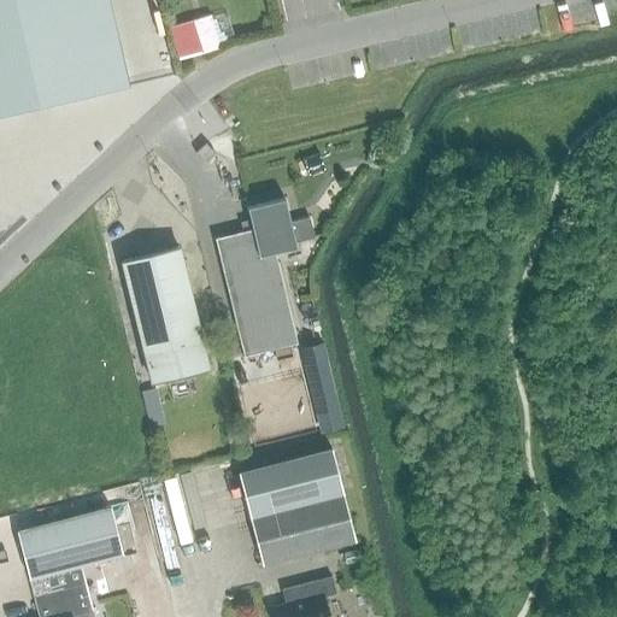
[(0,0),(0,113),(109,89),(88,0),(0,0)]
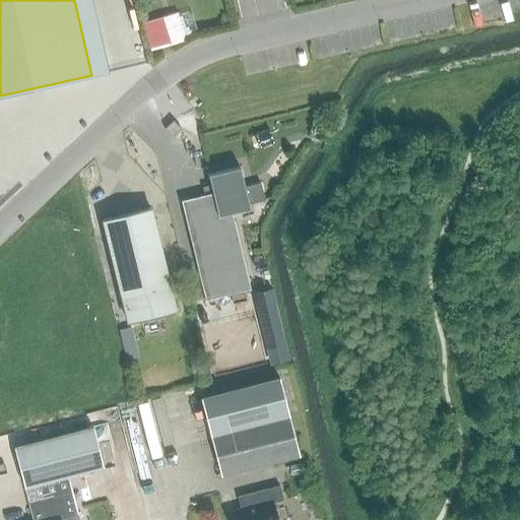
[(178,18),(149,27),(153,40),(181,30),(178,18)]
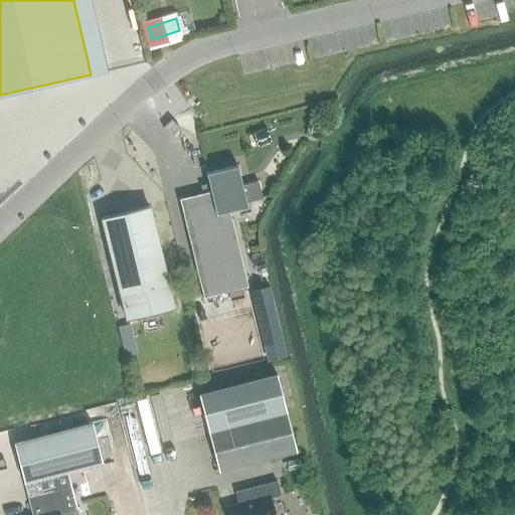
[(170,136),(178,128),(171,120),(163,128),(170,136)]
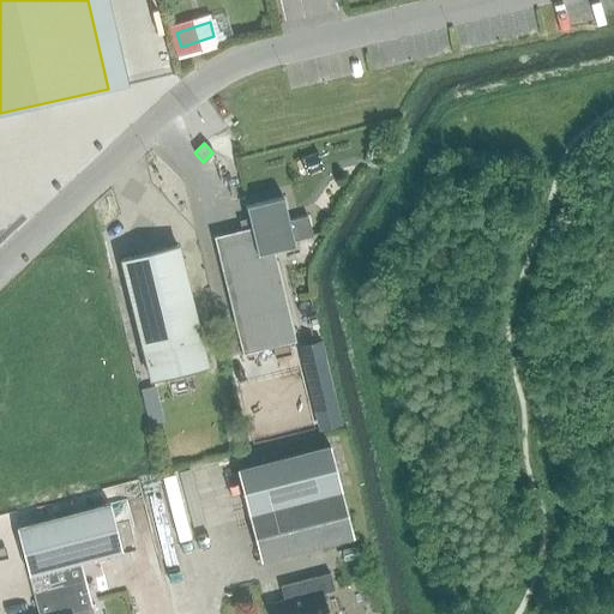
[(307,217),(288,222),(283,198),(245,208),(251,229),(214,238),(241,355),(295,342),(274,252),(294,247),(293,240),(312,236),(307,217)]
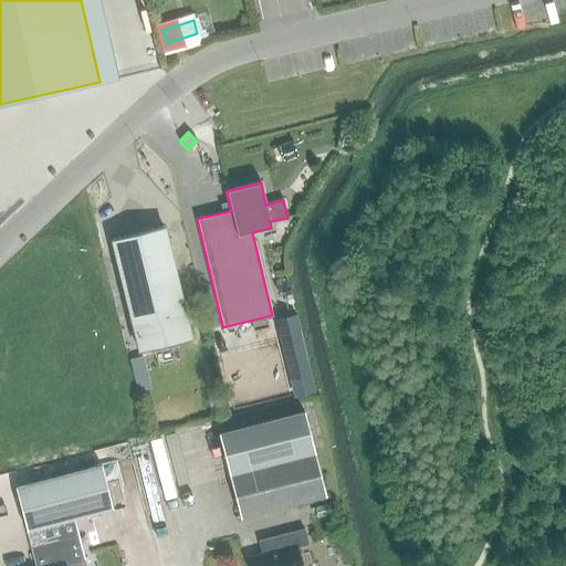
[(111,240),(138,352),(190,338),(163,227),(111,240)]
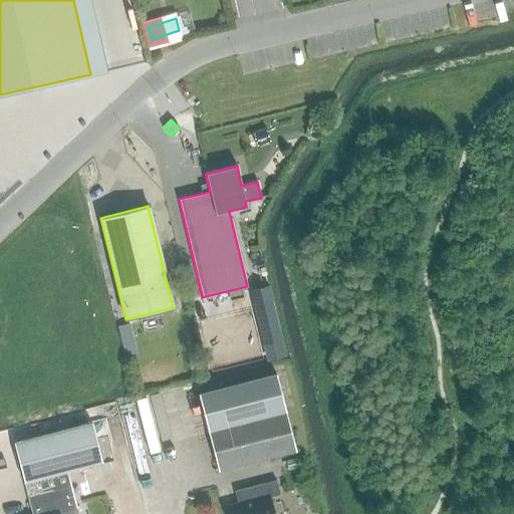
[(275,314),(257,318),(267,360),(285,356),(275,314)]
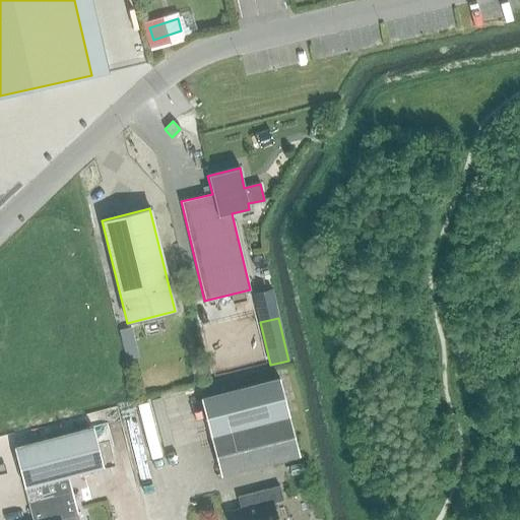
[(138,355),(135,346),(123,349),(125,359),(138,355)]
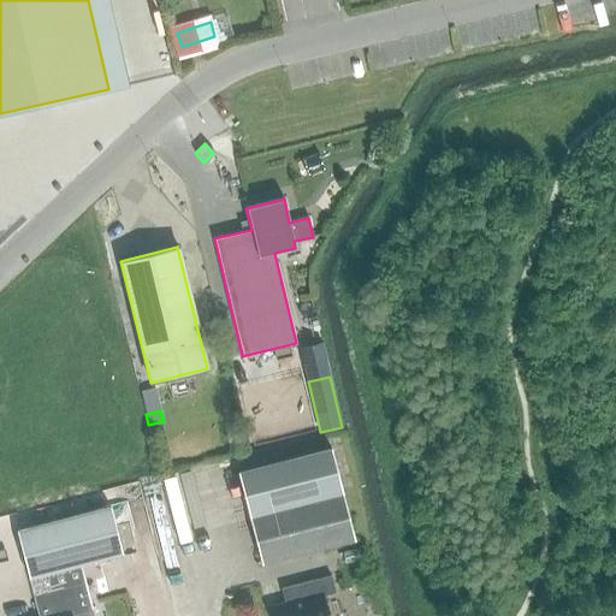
[(355,540),(343,493),(331,449),(237,473),(261,564),(355,540)]
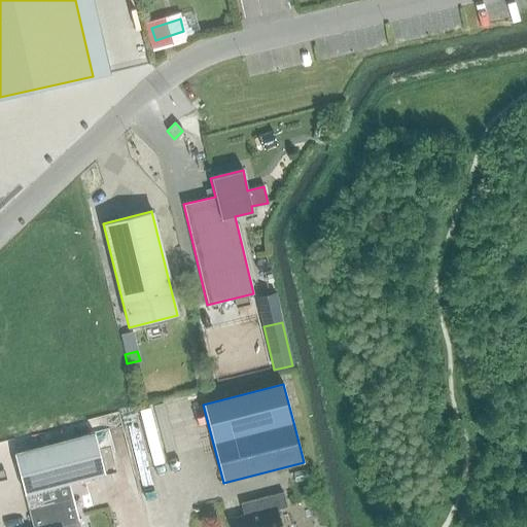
[(94,433),(14,454),(25,494),(104,473),(94,433)]
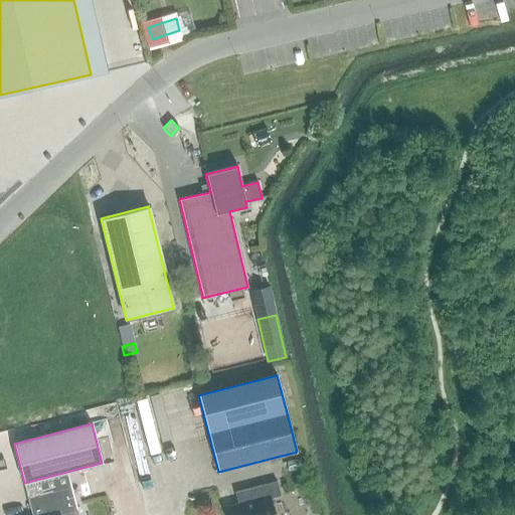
[(228,514),(274,514),(270,498),(281,496),(277,481),(235,492),(238,505),(227,508),(228,514)]
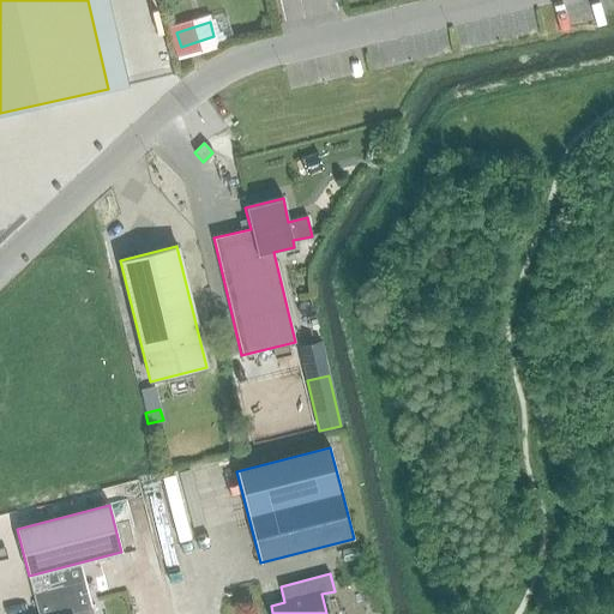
[(92,607),(85,581),(34,594),(38,613),(91,613),(90,607),(92,607)]
